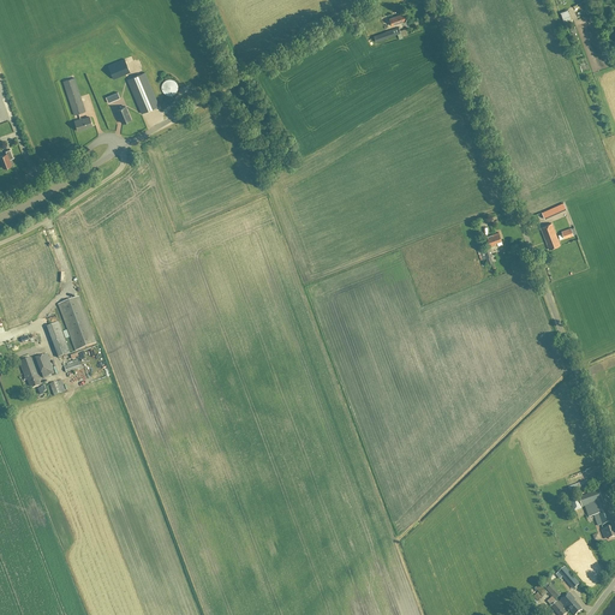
[(565,22),(572,18),(568,10),(561,13),(565,22)]
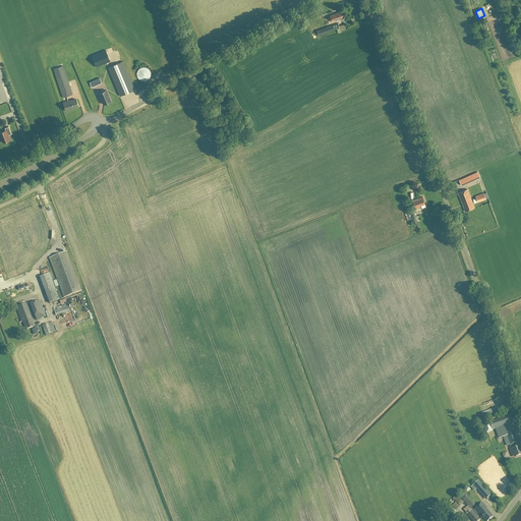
[(330,16),(332,22),(344,18),(342,12),(330,16)]
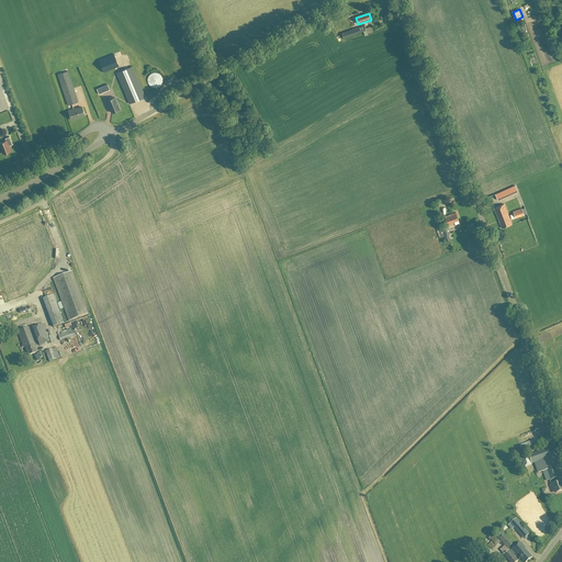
[(344,38),(363,32),(364,36),(368,35),(368,34),(372,32),(371,26),(366,29),(364,25),(341,34),(344,38)]
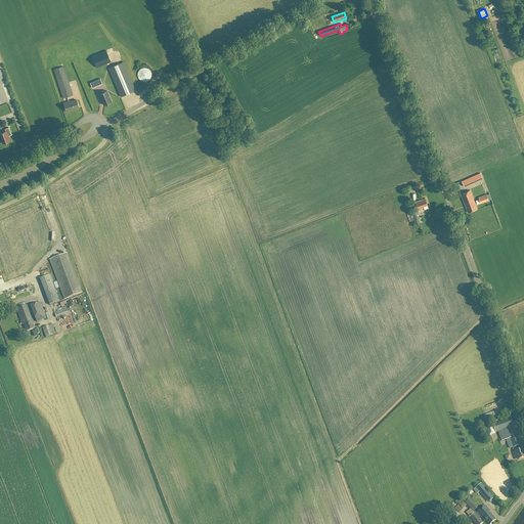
[(87,34),(92,48),(97,46),(98,47),(100,47),(95,31),(87,34)]
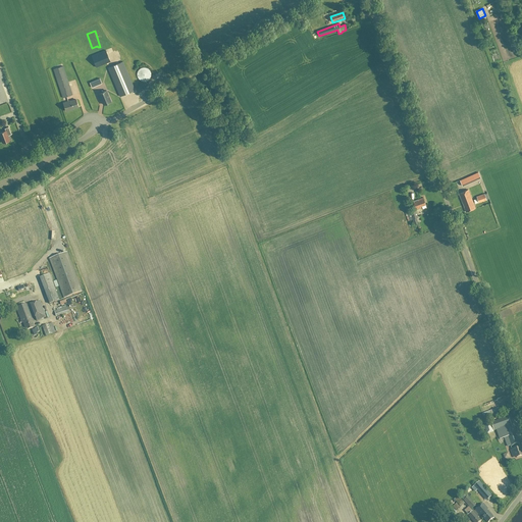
[(92,56),(96,67),(110,62),(106,50),(92,56)]
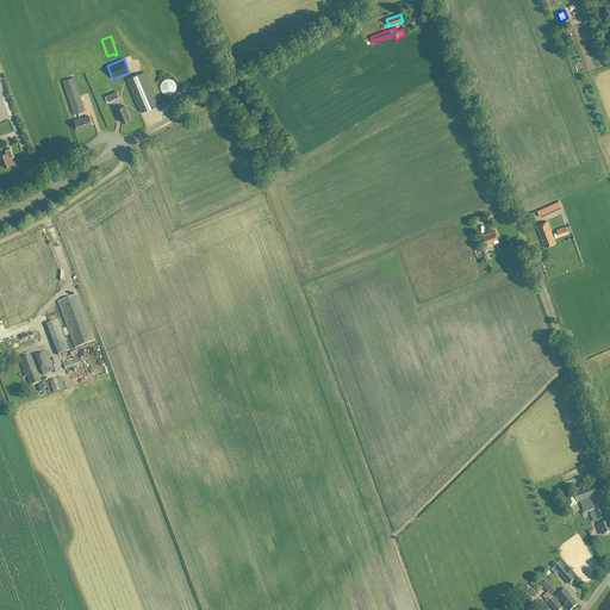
[(144,72),(126,80),(141,113),(157,105),(144,72)]
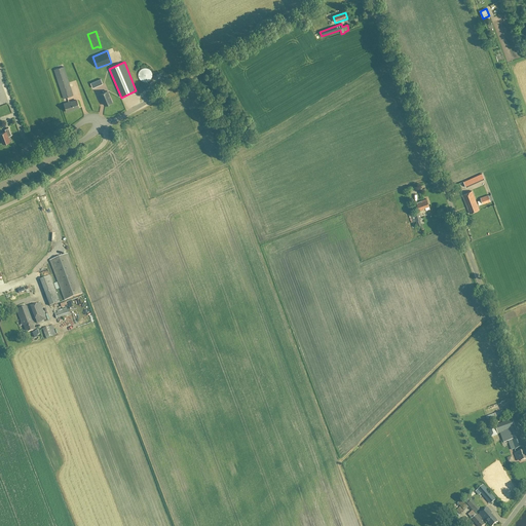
[(73,96),(64,67),(53,70),(63,99),(73,96)]
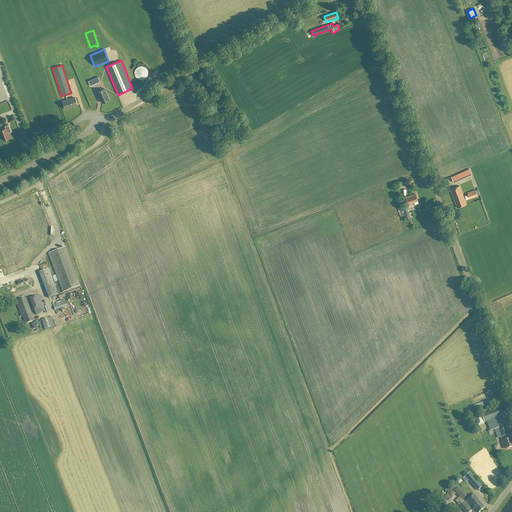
[(144,67),(143,66),(142,66),(141,66),(140,66),(139,66),(139,67),(138,67),(137,67),(136,68),(135,69),(135,70),(134,71),(134,72),(134,73),(134,74),(134,75),(134,76),(135,76),(135,77),(135,78),(136,78),(136,79),(137,79),(138,80),(139,80),(140,80),(141,80),(142,80),(143,80),(144,80),(145,79),(146,79),(146,78),(147,78),(147,77),(148,76),(148,75),(148,74),(148,73),(148,72),(148,71),(148,70),(147,70),(147,69),(146,68),(145,68),(145,67),(144,67)]
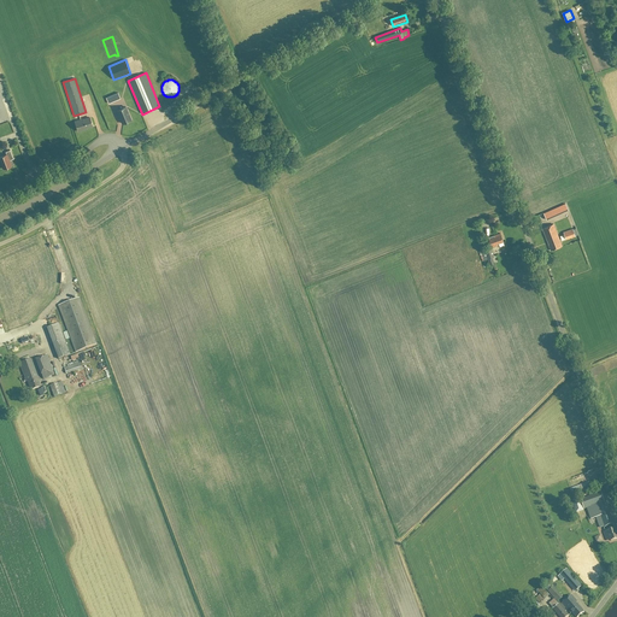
[(95,93),(101,107),(105,106),(104,103),(106,101),(105,99),(101,100),(99,92),(95,93)]
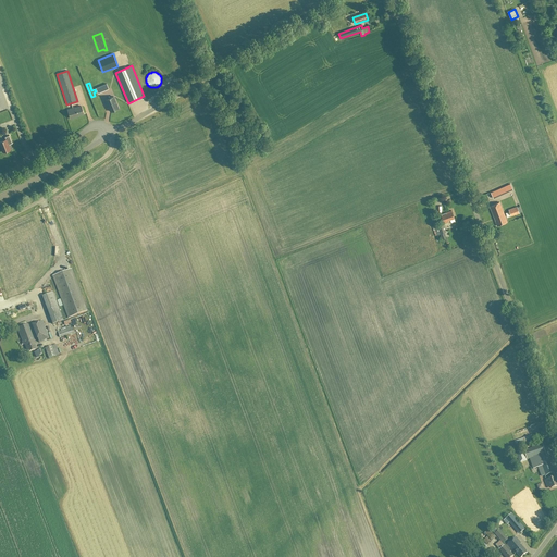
[(113,97),(106,100),(110,112),(119,109),(113,97)]
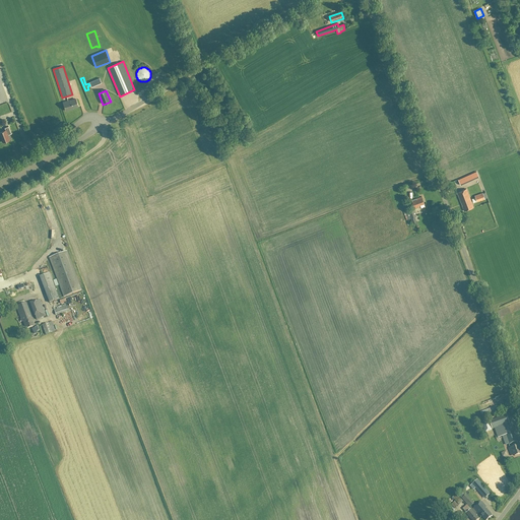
[(63,103),(66,111),(71,109),(78,107),(75,100),(68,102),(63,103)]
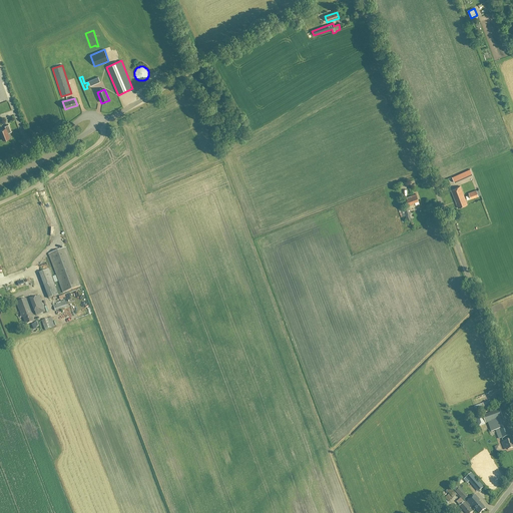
[(5,128),(0,130),(0,134),(2,140),(9,138),(8,133),(11,132),(8,125),(5,126),(5,128)]
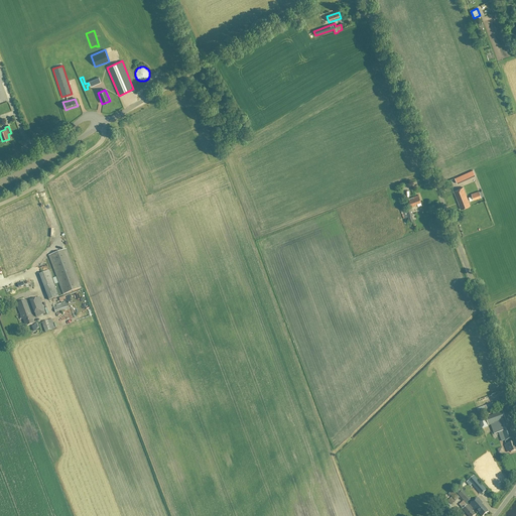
[(454,191),(458,203),(459,203),(459,204),(459,205),(461,210),(470,206),(463,187),(454,191)]
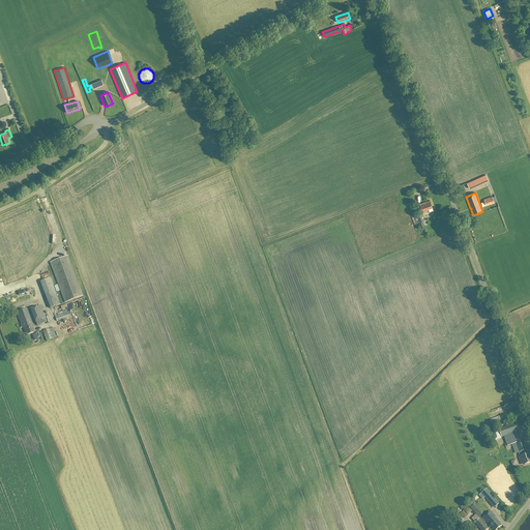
[(483,206),(487,205),(487,206),(494,203),(492,197),(483,200),(484,202),(482,203),(481,204),(482,206),(483,206)]
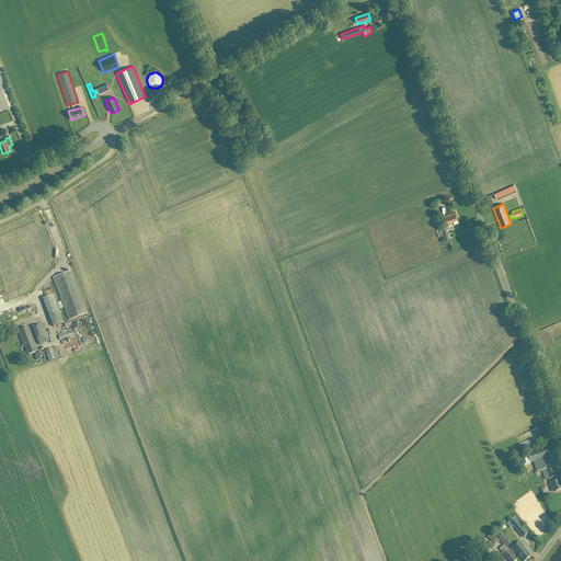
[(455,213),(444,216),(447,225),(453,222),(454,225),(459,224),(455,213)]
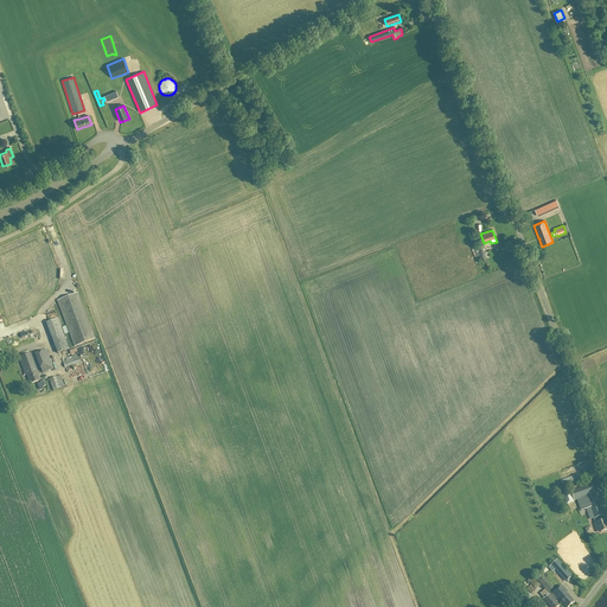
[(483,243),(471,248),(474,256),(480,254),(483,261),(486,260),(484,253),(485,253),(483,243)]
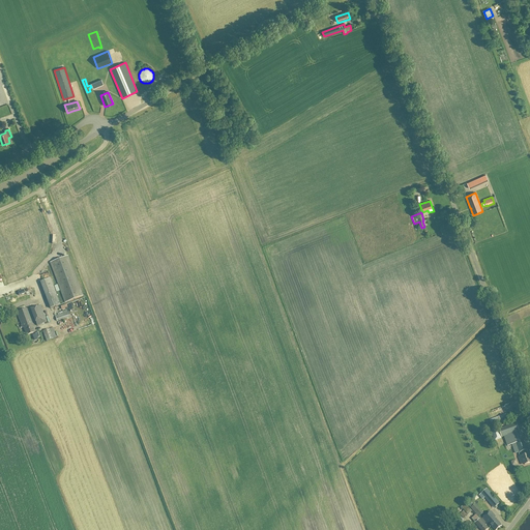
[(68,256),(50,263),(65,303),(83,296),(68,256)]
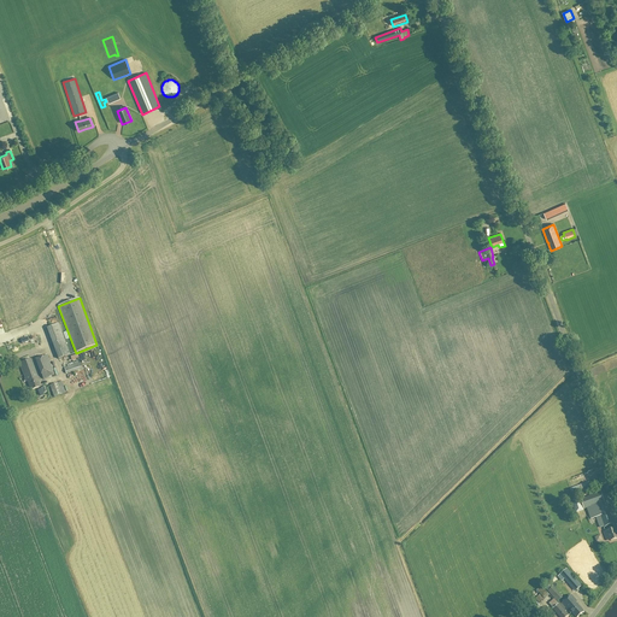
[(59,324),(47,328),(58,359),(70,354),(59,324)]
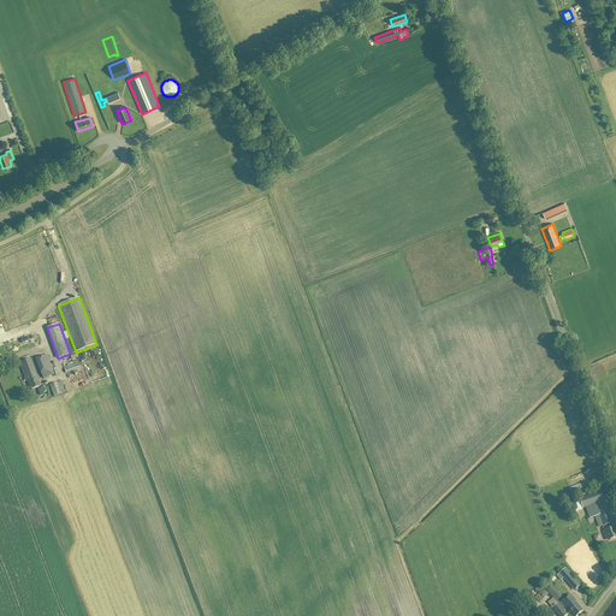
[(47,355),(36,360),(43,378),(54,374),(47,355)]
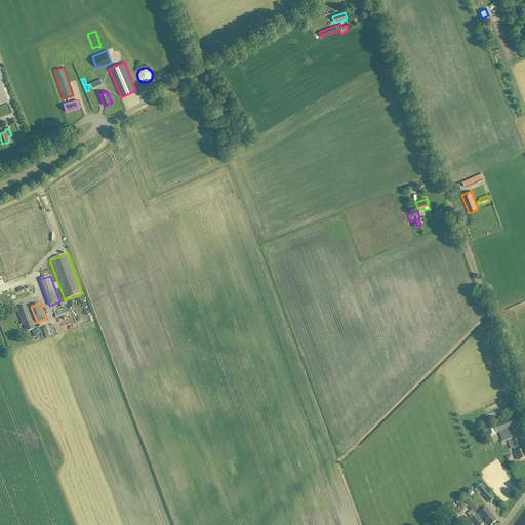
[(27,306),(16,310),(23,325),(24,324),(27,332),(34,329),(31,321),(32,321),(27,306)]
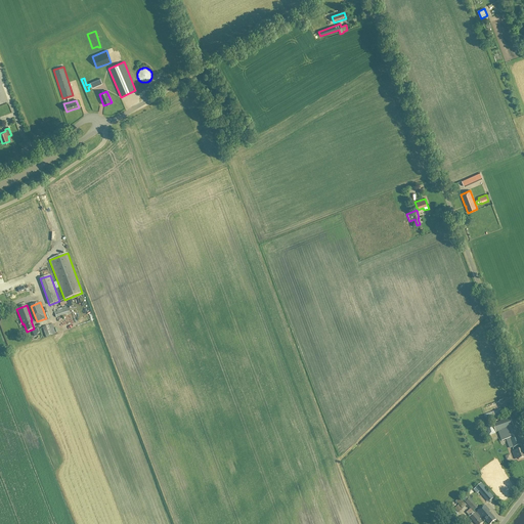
[(56,317),(69,313),(72,312),(70,308),(67,309),(66,307),(57,309),(58,312),(54,313),(56,317)]
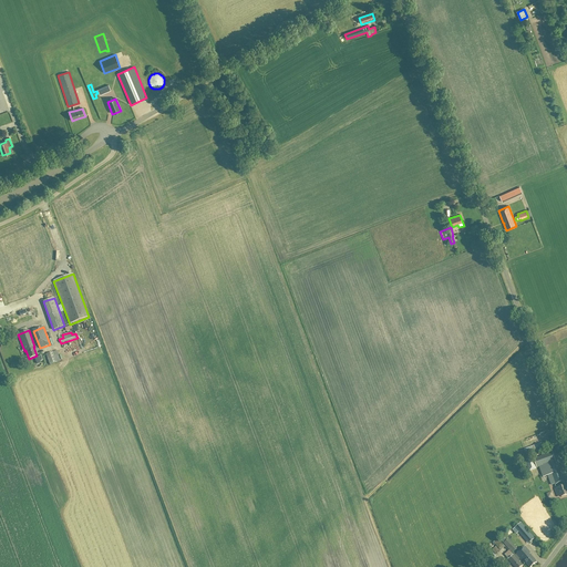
[(57,351),(45,354),(50,366),(60,361),(57,351)]
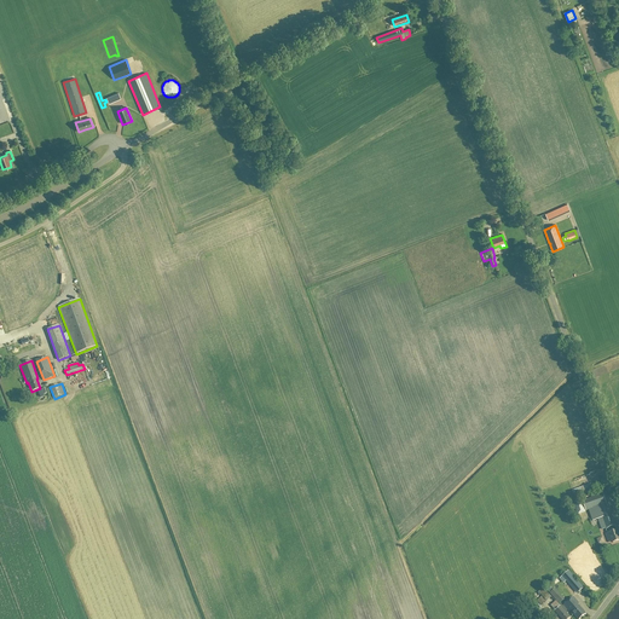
[(603,530),(606,528),(607,533),(606,534),(608,543),(612,541),(613,543),(618,539),(618,537),(617,530),(617,531),(614,526),(615,526),(607,503),(603,495),(583,502),(586,510),(589,510),(593,521),(602,518),(603,524),(600,525),(602,530),(603,530)]
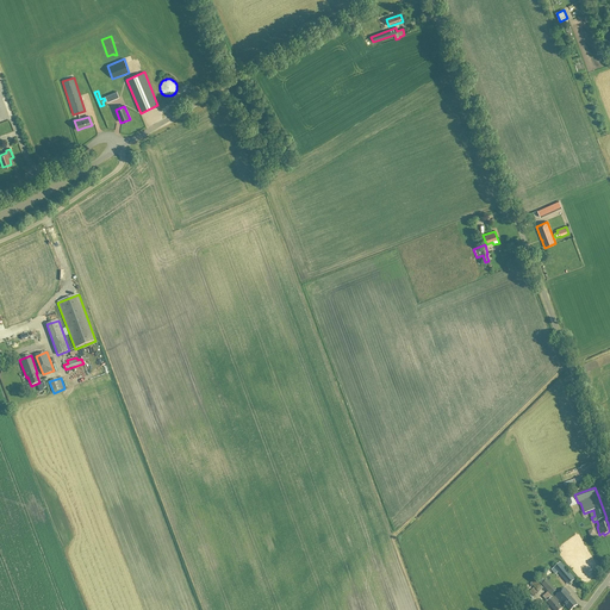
[(573,495),(565,498),(568,508),(577,505),(573,495)]
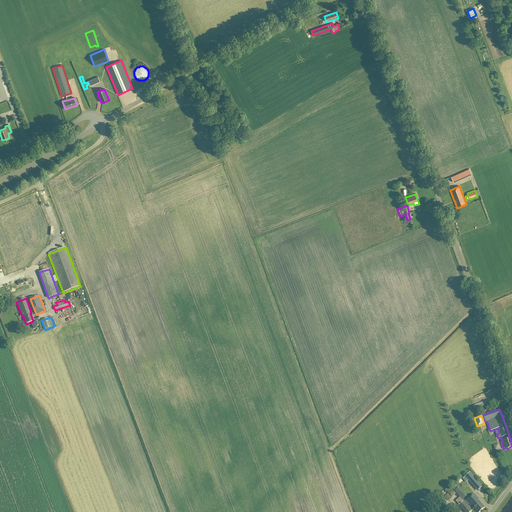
[(468,481),(474,487),(477,491),(482,486),(479,483),(470,473),(468,475),(463,479),(466,482),(468,481)]
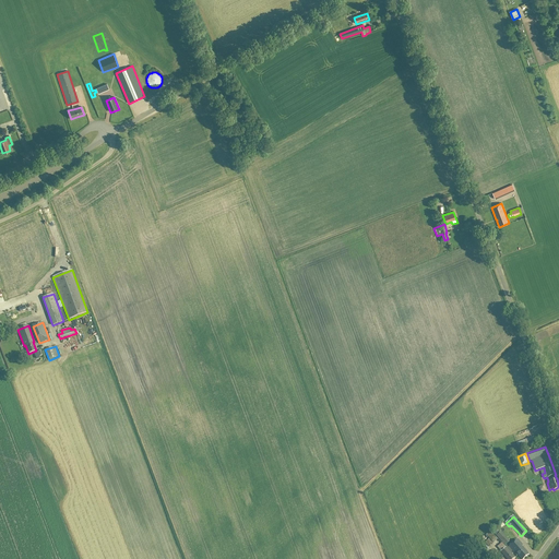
[(490,531),(486,535),(489,538),(485,543),(489,547),(498,539),(490,531)]
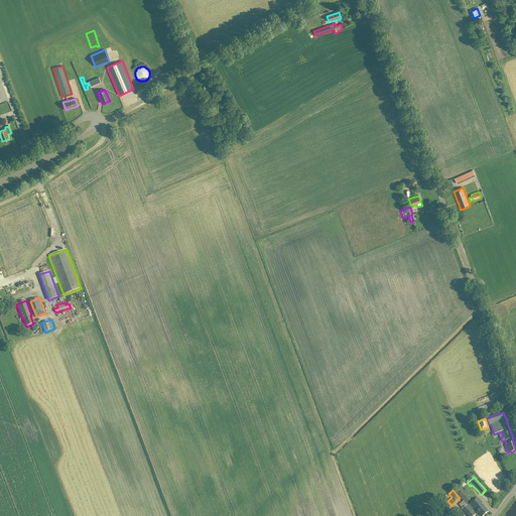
[(462,491),(459,494),(466,503),(470,500),(462,491)]
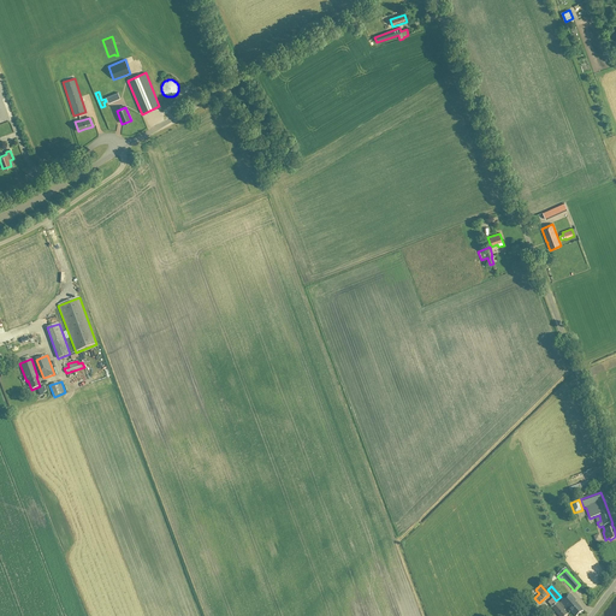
[(576,602),(570,594),(561,603),(569,612),(570,611),(574,615),(576,615),(584,611),(575,602),(576,602)]
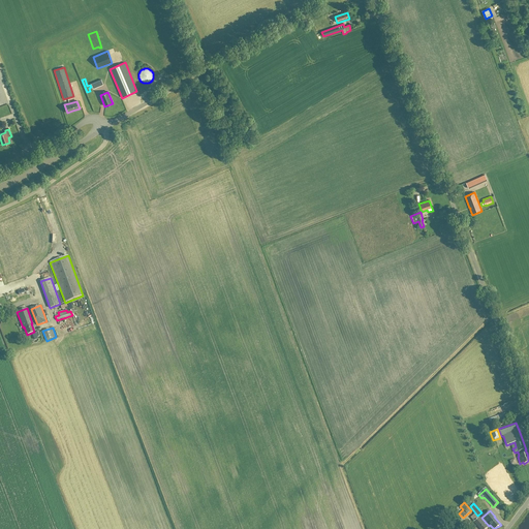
[(475,514),(470,518),(474,522),(479,528),(485,528),(487,528),(475,514)]
